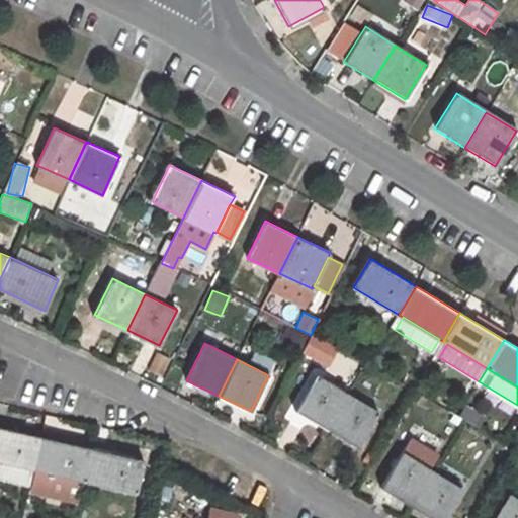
[(317,376),(296,411),(327,428),(347,394),(317,376)]
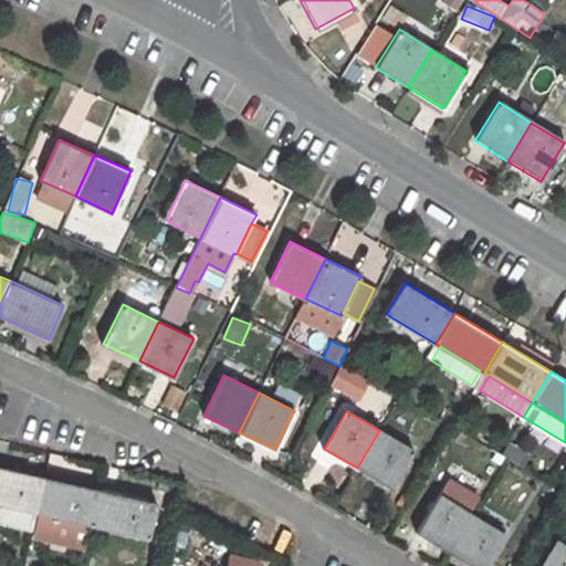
[(379,430),(357,468),(391,488),(413,451),(379,430)]
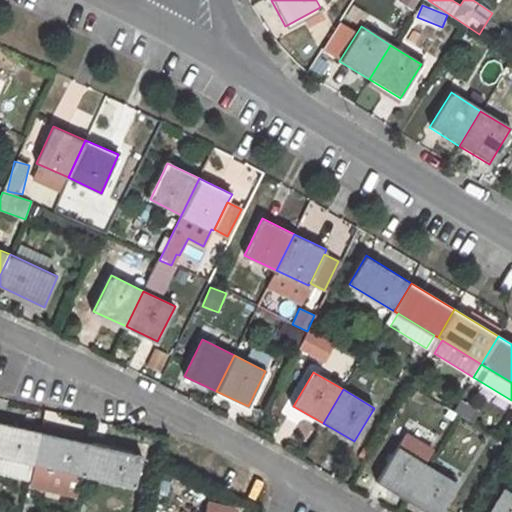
[(39,432),(0,422),(0,455),(32,463),(39,432)]
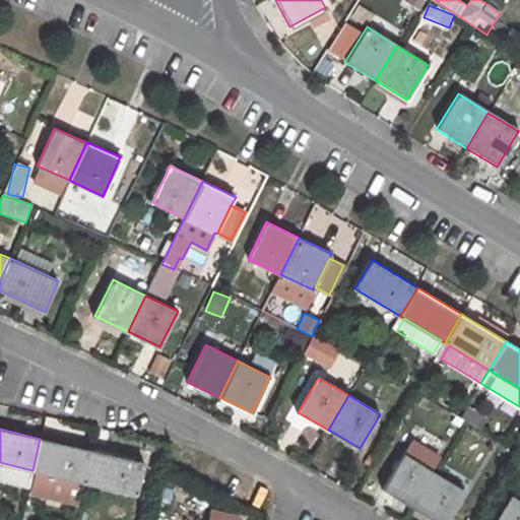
[(85,482),(92,450),(40,439),(33,470),(85,482)]
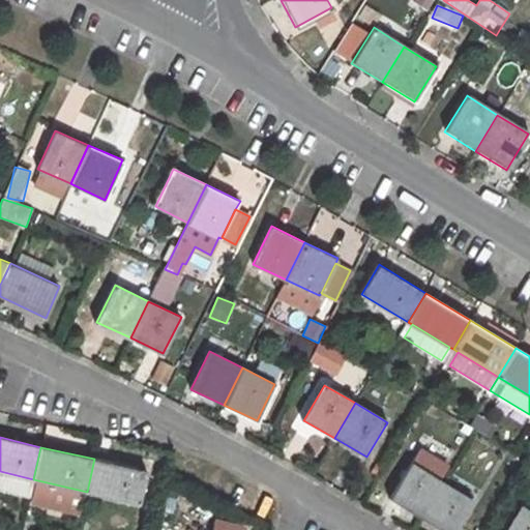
[(87,492),(141,504),(148,471),(94,459),(87,492)]
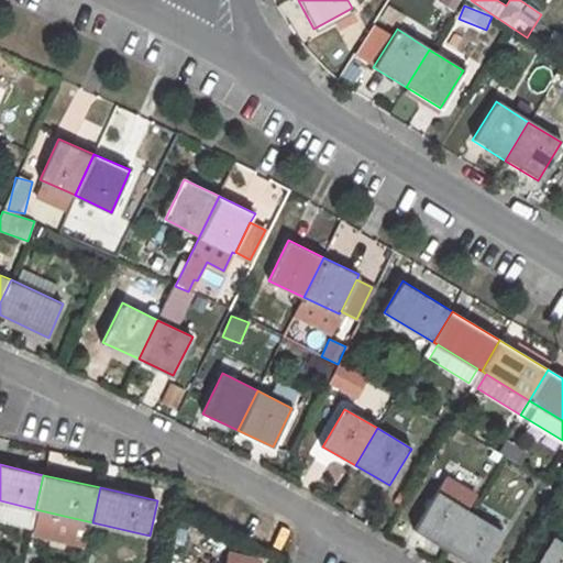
[(438,492),(415,529),(448,550),(471,511),(438,492)]
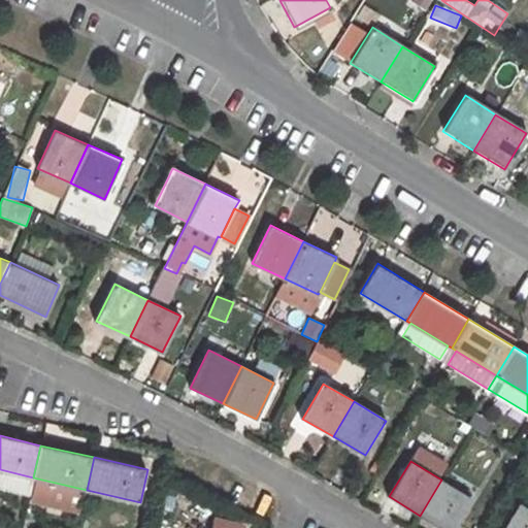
[(441,480),(420,516),(441,527),(455,527),(472,499),(441,480)]
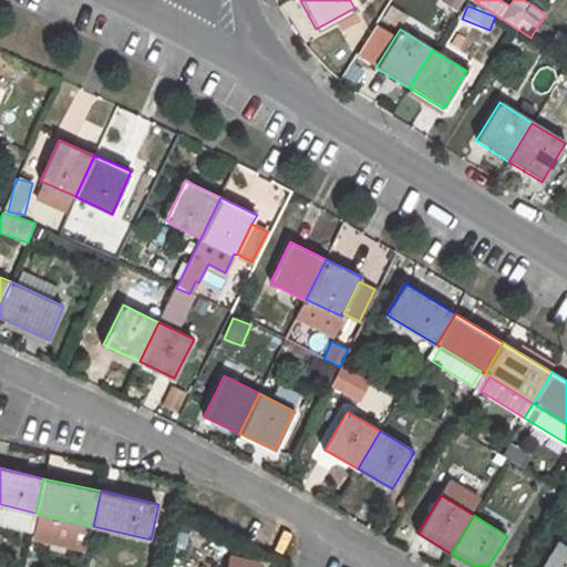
[(566,566),(566,546),(556,539),(539,566),(566,566)]
